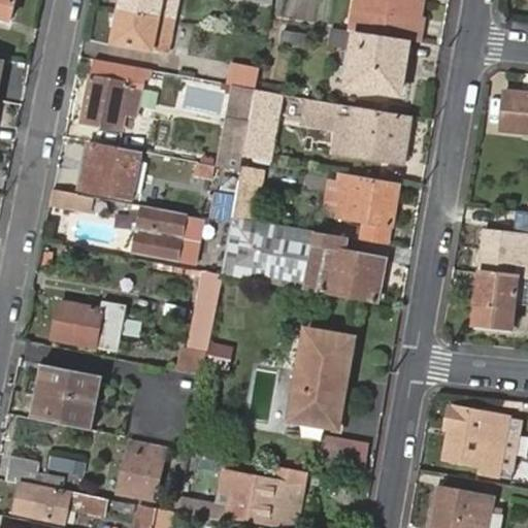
[(0,0),(0,14),(12,18),(17,0),(0,0)]
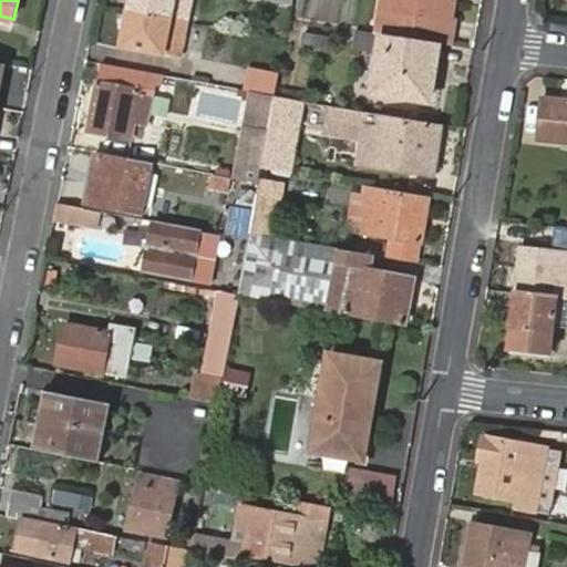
[(134,0),(132,11),(188,21),(192,0),(134,0)]
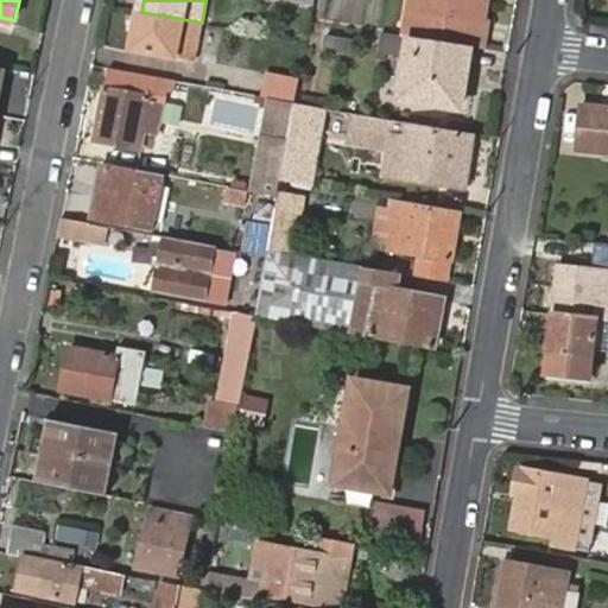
[(415,0),(413,12),(485,25),(489,0),(415,0)]
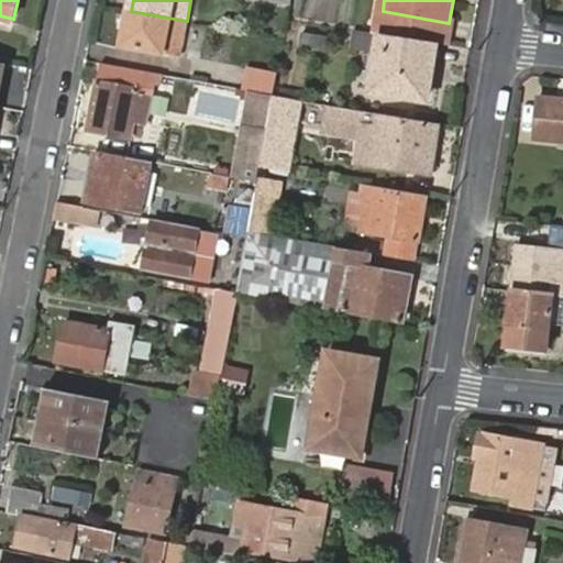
[(187,21),(131,11),(123,45),(165,54),(167,48),(183,51),(187,21)]
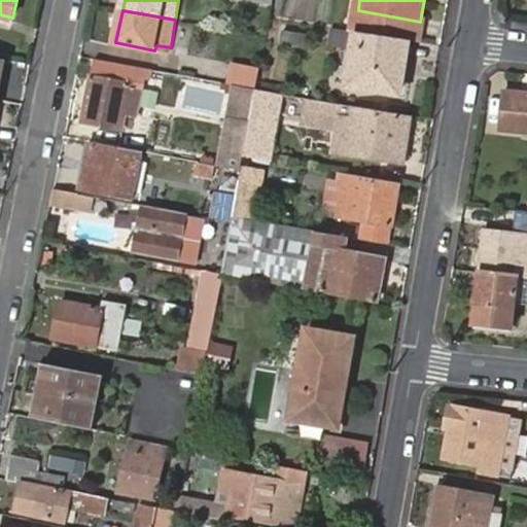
[(312,47),(315,33),(285,28),(282,41),(312,47)]
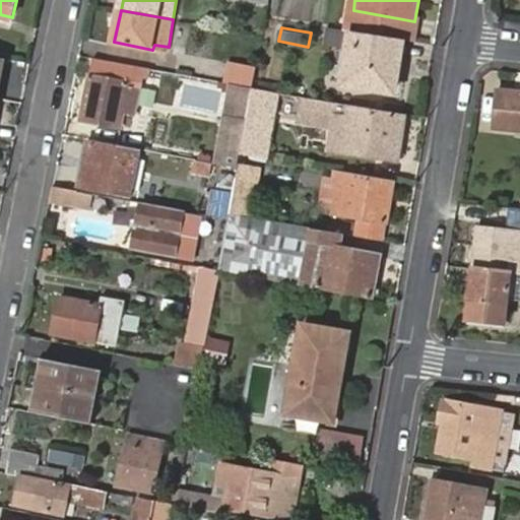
[(396,91),(404,41),(354,33),(351,33),(345,84),(396,91)]
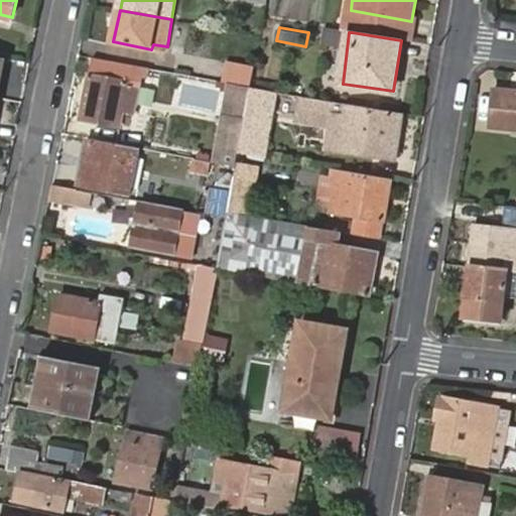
[(94,58),(82,119),(121,126),(130,85),(141,86),(145,69),(94,58)]
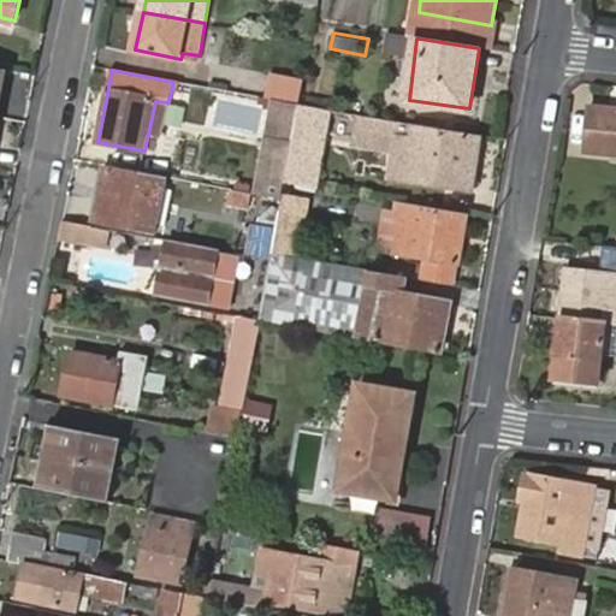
[(300,96),(302,73),(270,71),(267,94),(300,96)]
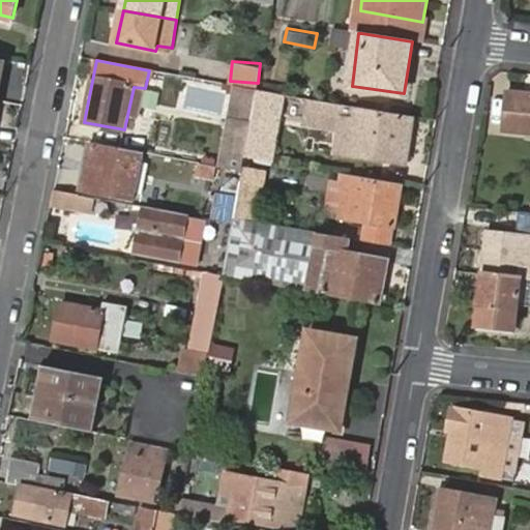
[(245,156),(258,89),(235,85),(221,168),(243,172),(245,156)]
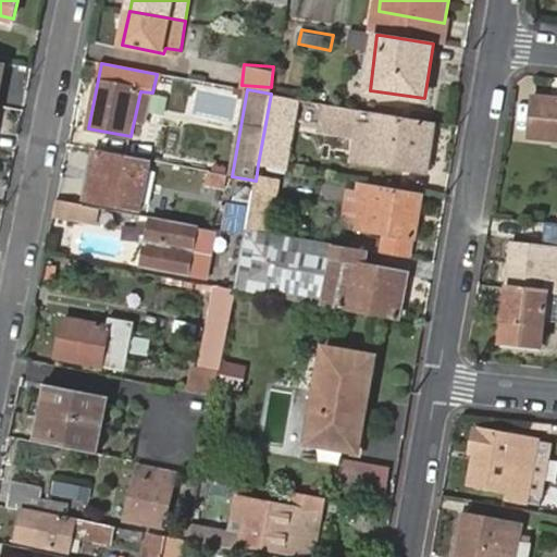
[(297,99),(271,94),(258,164),(284,169),(297,99)]
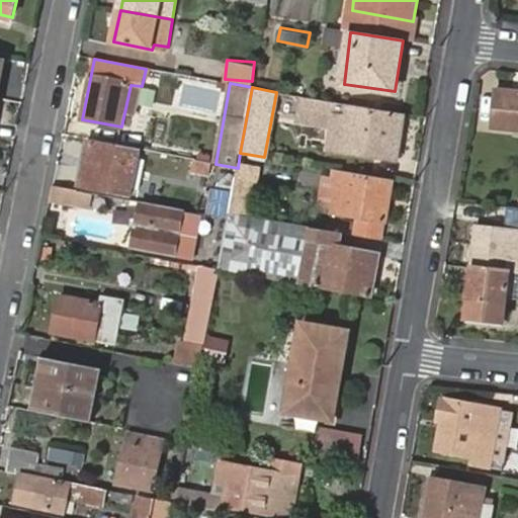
[(517,91),(498,89),(494,126),(517,128),(517,91)]
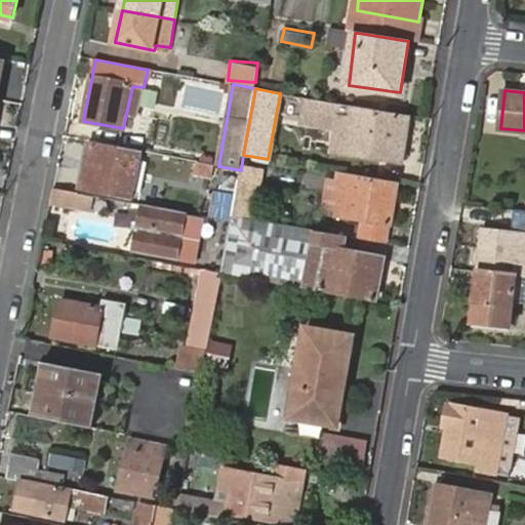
[(316,125),(320,101),(306,97),(301,122),(316,125)]
